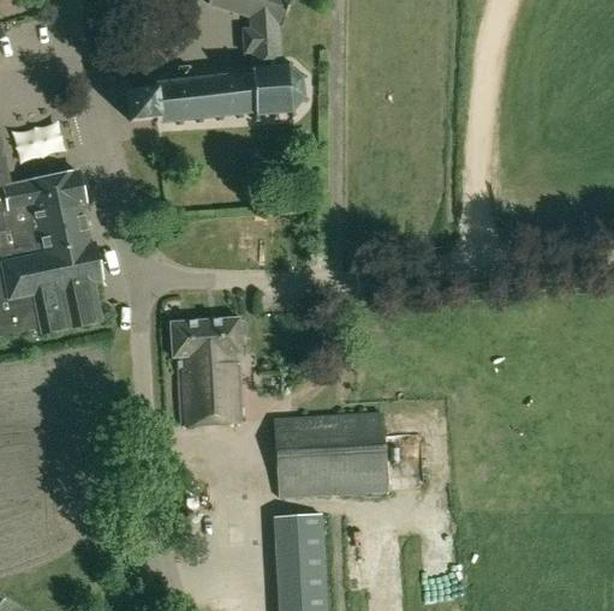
[(197,72),(191,73),(190,64),(179,65),(179,75),(173,76),(173,81),(151,83),(153,87),(127,89),(131,120),(156,118),(156,121),(178,119),(178,124),(183,124),(183,118),(197,117),(198,123),(203,121),(203,117),(218,114),(219,119),(224,119),(222,114),(237,113),(238,118),(243,117),(242,112),(251,111),(256,115),(256,120),(261,120),(261,114),(274,113),(274,119),(279,118),(279,113),(290,112),(293,117),(298,113),(294,109),(302,100),(308,102),(309,97),(304,95),(303,79),(308,77),(305,73),(300,76),(291,67),(294,61),(290,59),(287,64),(282,65),(279,24),(282,25),(290,0),(208,0),(208,3),(251,16),(252,27),(244,28),(245,51),(254,49),(255,63),(251,64),(251,66),(249,67),(249,72),(238,73),(238,69),(233,69),(233,73),(218,76),(218,71),(213,71),(213,76),(198,78),(197,72)]
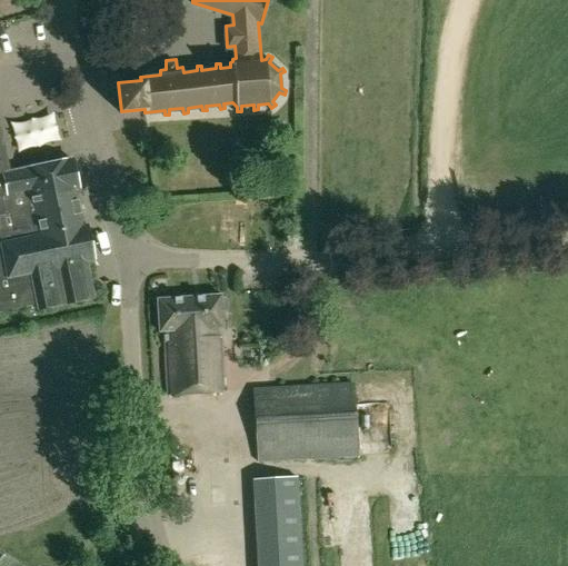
[(0,308),(38,300),(39,306),(95,295),(87,259),(93,258),(87,224),(85,224),(77,186),(78,186),(72,157),(3,171),(0,154),(0,308)]
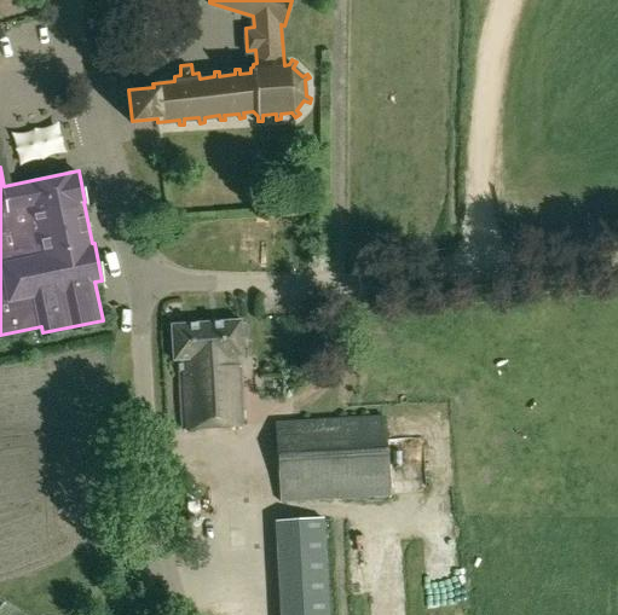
[(178,359),(179,386),(182,427),(243,423),(240,365),(236,365),(235,354),(243,354),(241,319),(172,323),(174,359),(178,359)]
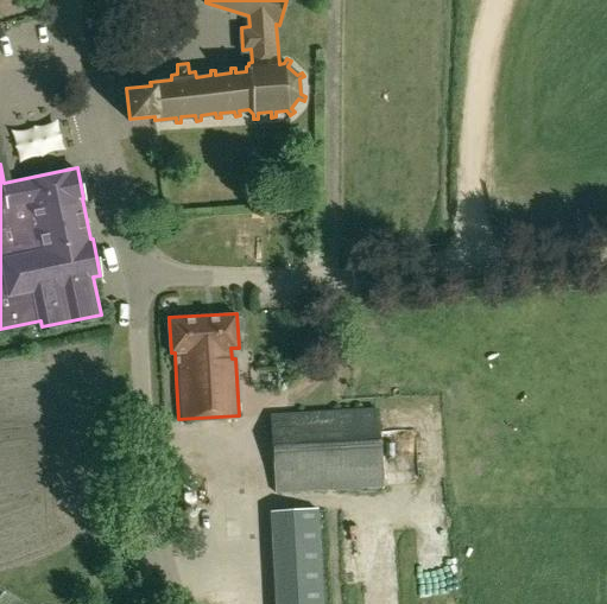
[(381,483),(377,407),(271,413),(276,490),(381,483)]
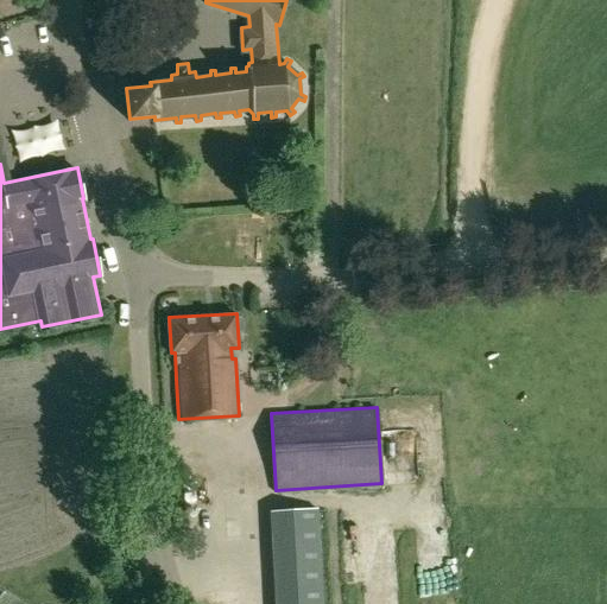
[(276,603),(322,603),(316,507),(271,509),(276,603)]
